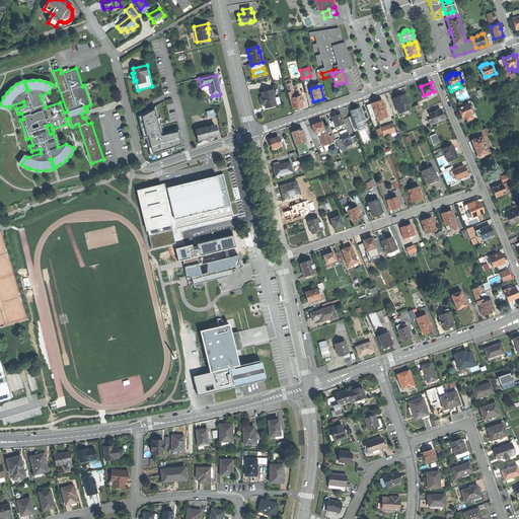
[(273,90),(262,92),(263,97),(261,97),(261,99),(262,102),(265,101),(266,107),(276,105),(273,90)]
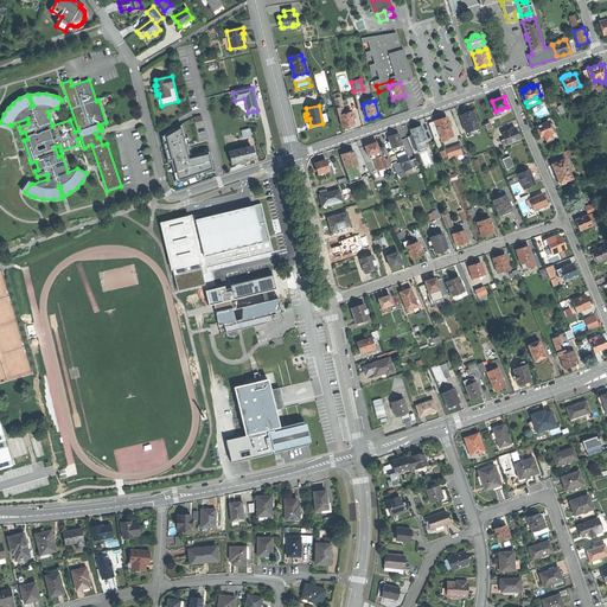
[(344,114),(343,107),(337,109),(339,115),(343,128),(349,126),(355,125),(353,119),(355,117),(355,114),(352,115),(351,112),(344,114)]
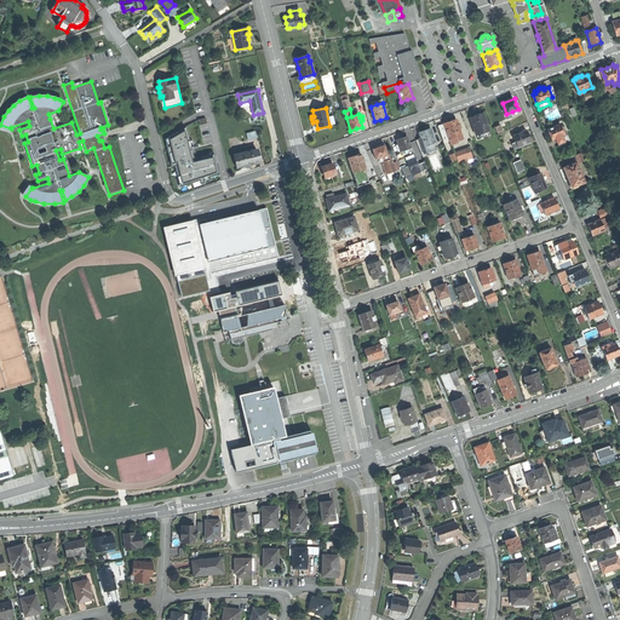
[(476,115),(471,118),(476,133),(489,128),(487,121),(484,121),(482,113),(476,115)]
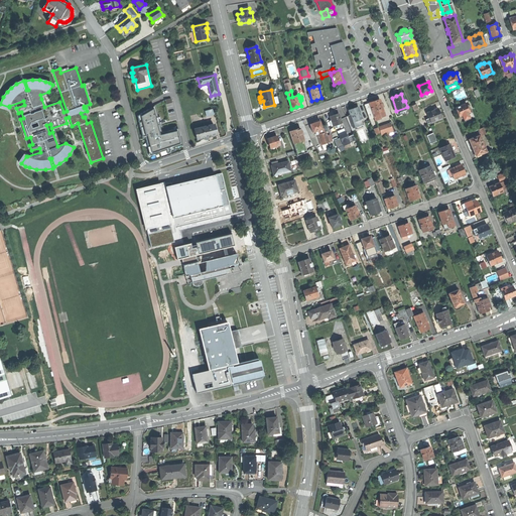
[(370,102),(375,115),(385,111),(380,99),(375,101),(370,102)]
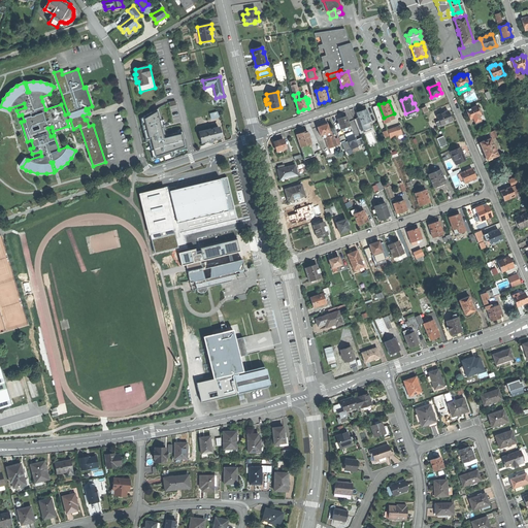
[(477,105),(467,109),(469,116),(470,119),(475,117),(482,114),(477,105)]
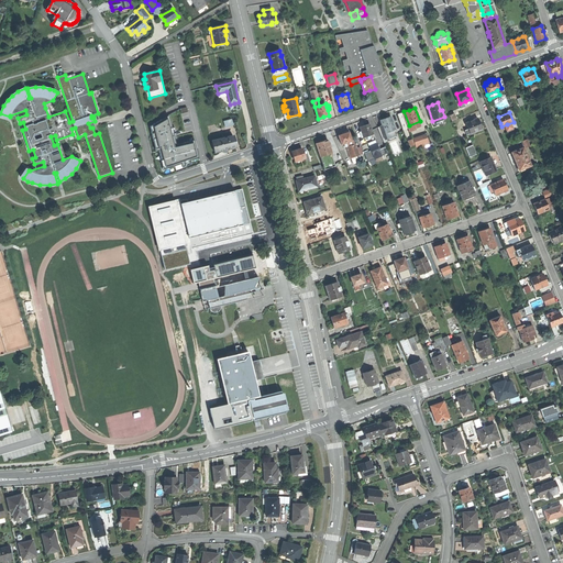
[(386,118),(382,119),(384,125),(386,133),(395,130),(397,129),(392,116),(386,118)]
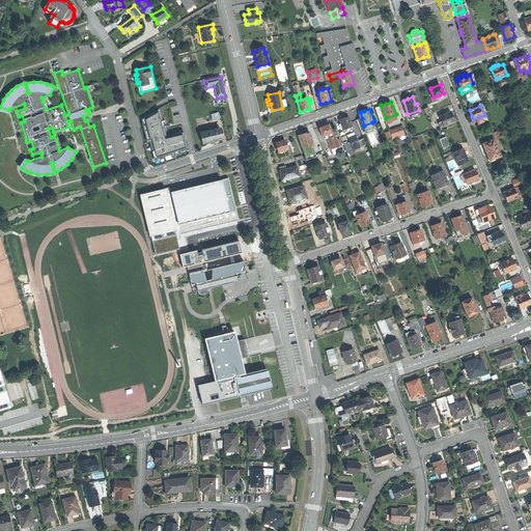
[(190,151),(186,134),(168,138),(162,111),(142,116),(150,149),(154,160),(167,157),(167,158),(190,151)]
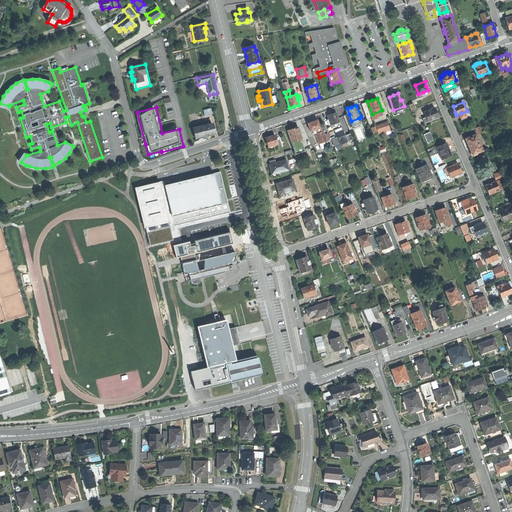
[(212,107),(204,109),(206,115),(214,113),(212,107)]
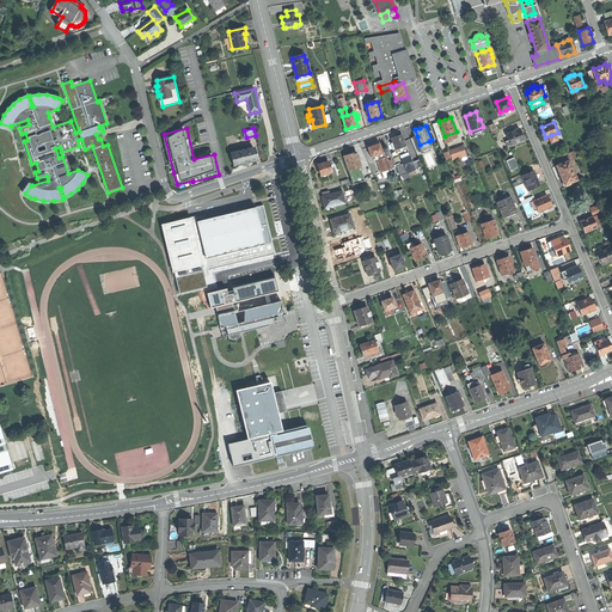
[(510,139),(512,145),(525,140),(522,134),(520,128),(514,129),(512,130),(507,133),(510,139)]
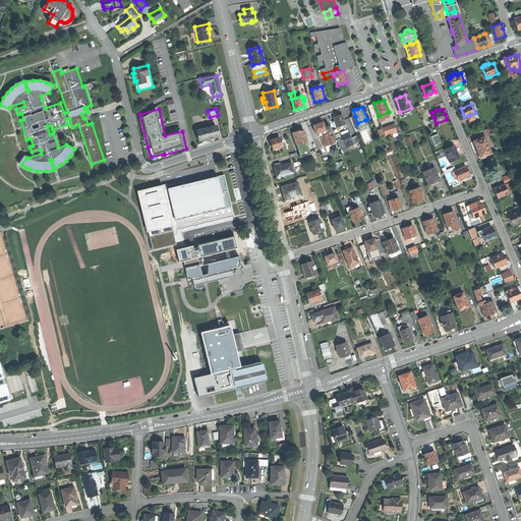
[(337,125),(338,126),(347,124),(343,114),(339,115),(335,117),(336,121),(337,125)]
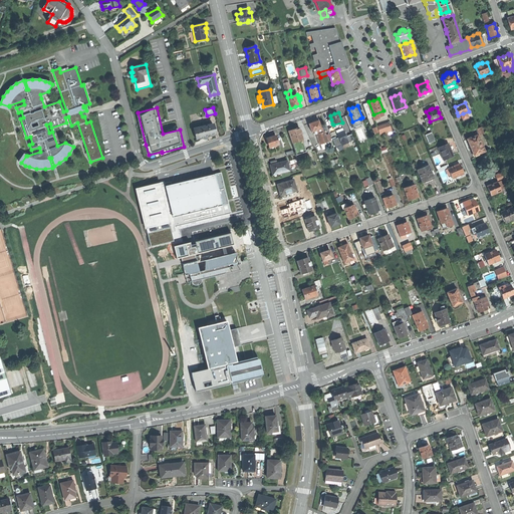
[(362,123),(360,118),(352,121),(350,114),(346,115),(351,130),(356,129),(355,125),(362,123)]
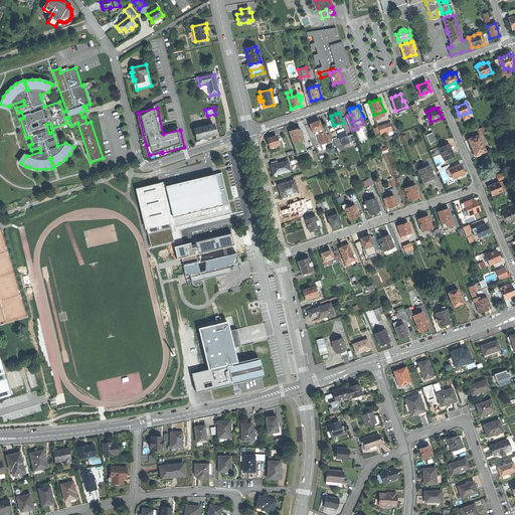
[(311,123),(313,131),(316,130),(319,129),(323,128),(321,121),(315,122),(311,123)]
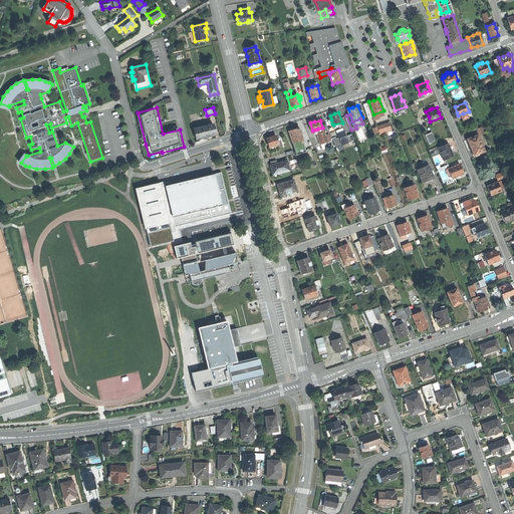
[(197,129),(199,140),(209,137),(215,135),(213,124),(197,129)]
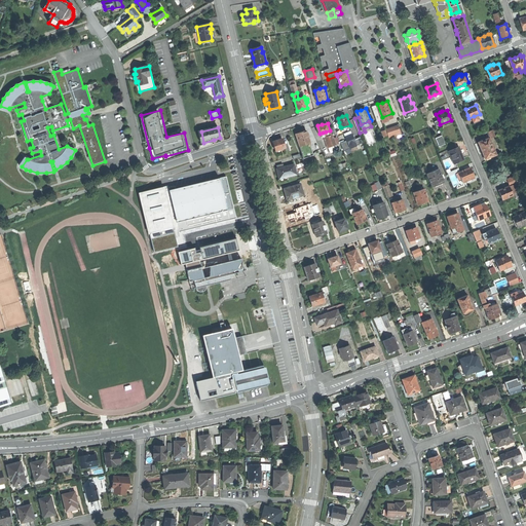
[(302,132),(297,134),(301,146),(310,143),(311,143),(307,129),(302,132)]
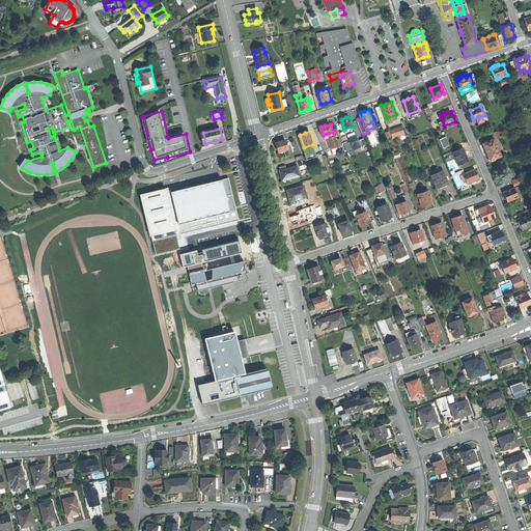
[(334,132),(333,132),(334,134),(330,135),(329,133),(326,134),(327,139),(329,138),(332,148),(340,146),(337,136),(335,136),(334,132)]
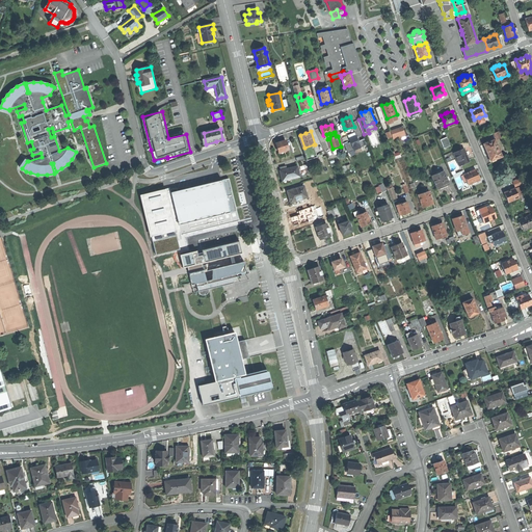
[(356,132),(349,134),(356,153),(364,151),(362,145),(367,143),(365,138),(360,140),(356,132)]
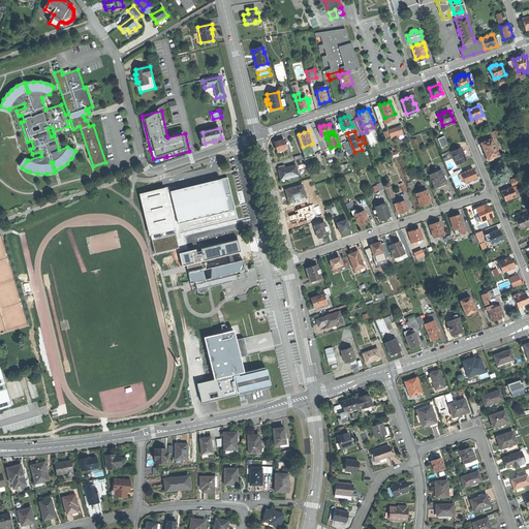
[(341,137),(344,145),(350,143),(347,135),(341,137)]
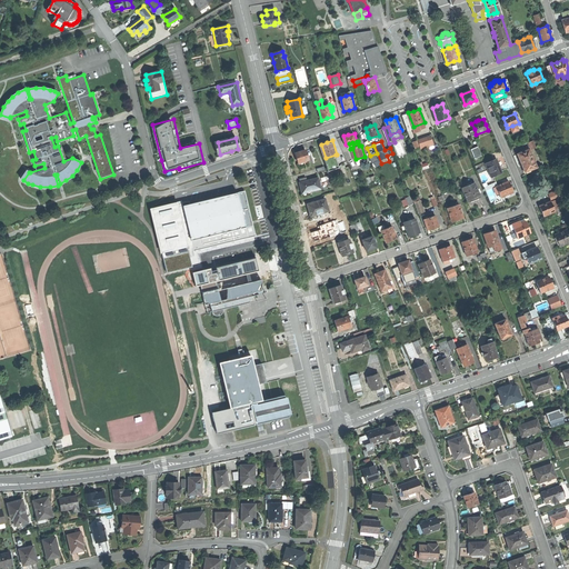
[(476,159),(482,156),(478,147),(471,149),(476,159)]
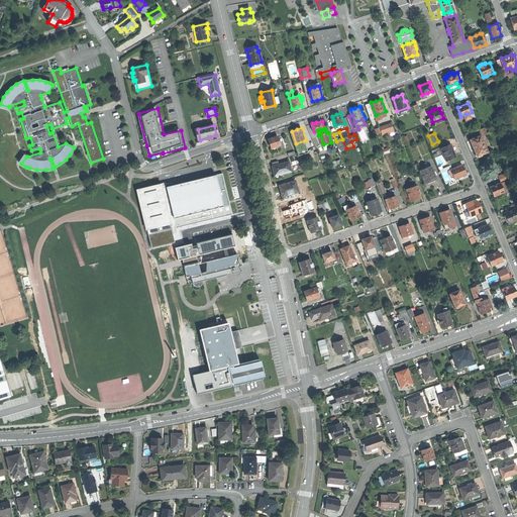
[(475,148),(478,156),(488,151),(482,135),(479,136),(474,138),(471,139),(475,148)]
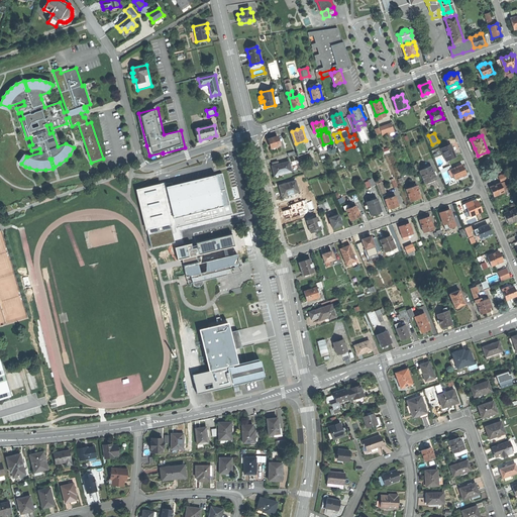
[(274,137),(269,139),(272,147),(278,146),(281,144),(279,136),(274,137)]
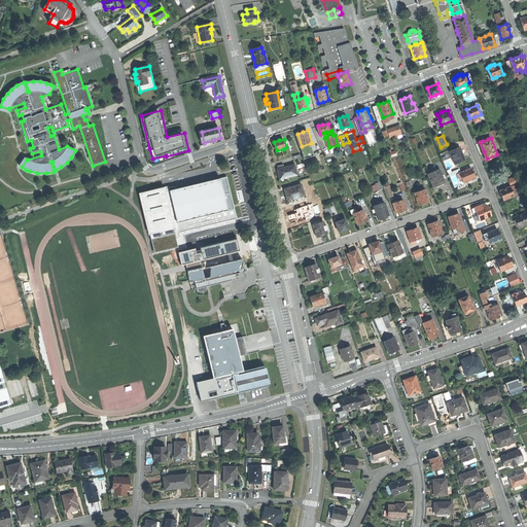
[(314,154),(311,143),(302,146),(305,157),(314,154)]
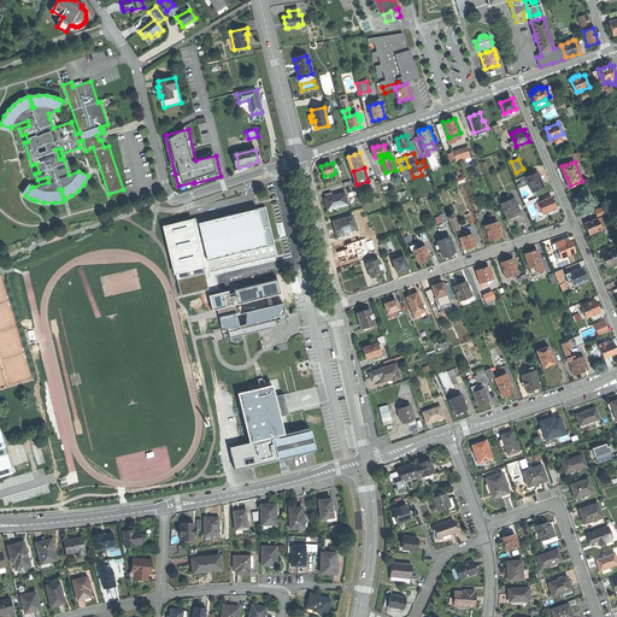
[(534,192),(546,187),(542,178),(539,171),(529,176),(527,177),(530,183),(534,192)]
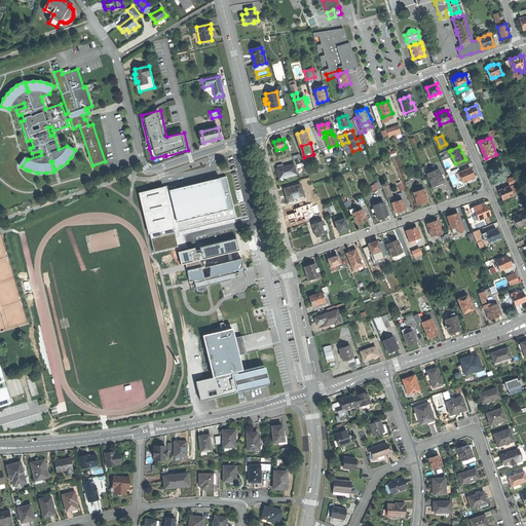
[(443,160),(452,156),(449,151),(451,150),(450,148),(440,153),(443,160)]
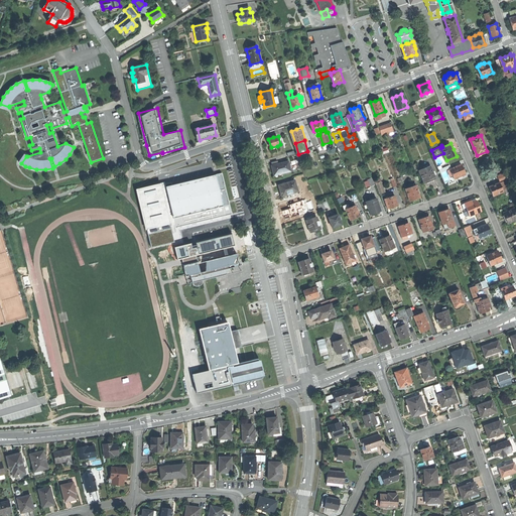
[(273,170),(274,175),(275,175),(283,173),(292,171),(289,161),(279,163),(273,164),(272,165),(273,170)]
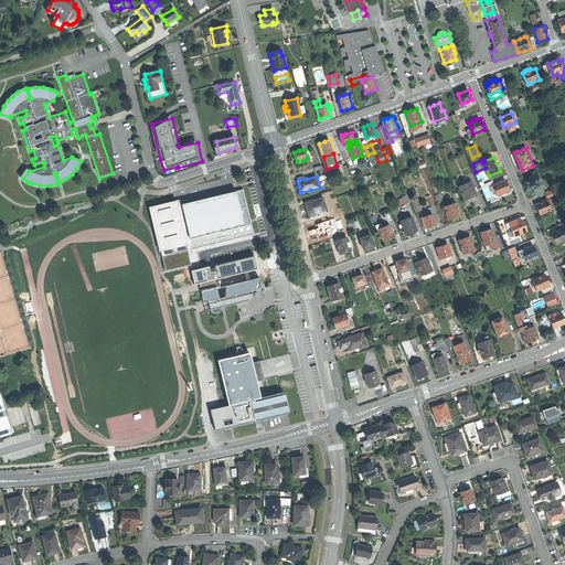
[(494,184),(493,184),(494,185),(497,191),(498,195),(511,190),(508,184),(507,179),(494,184)]
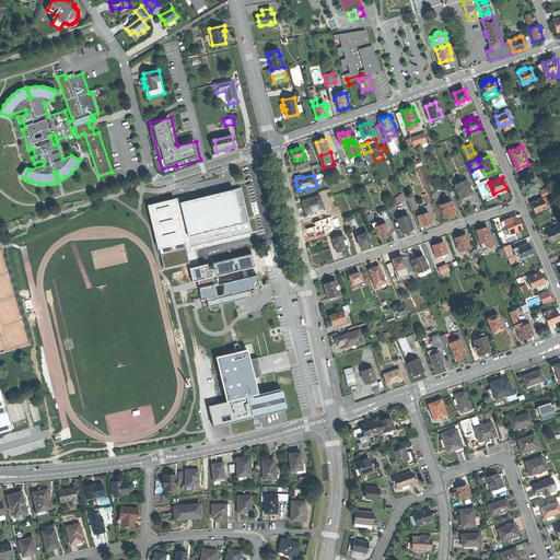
[(456,185),(462,198),(468,196),(474,194),(468,179),(456,185)]
